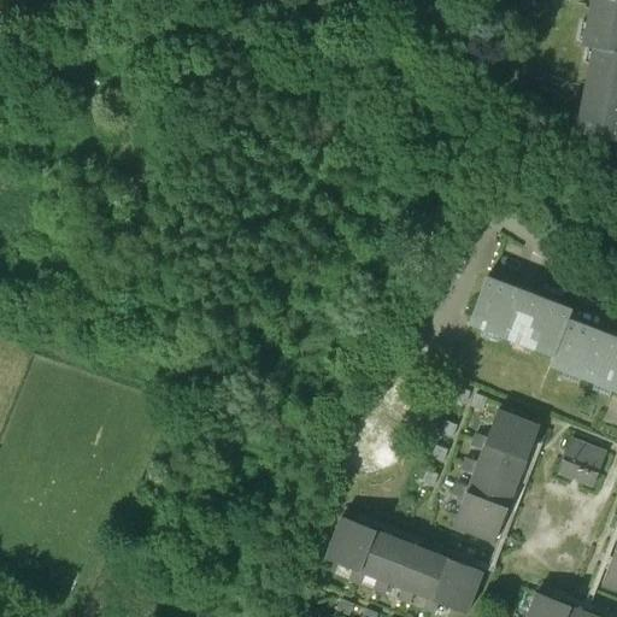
[(616,0),(592,0),(583,42),(582,42),(582,43),(593,46),(616,50),(616,0)]
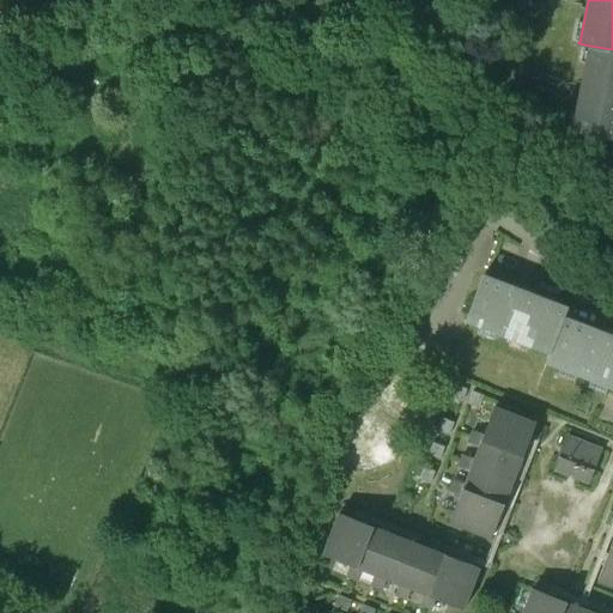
[(612,49),(589,46),(571,128),(612,137),(612,49)]
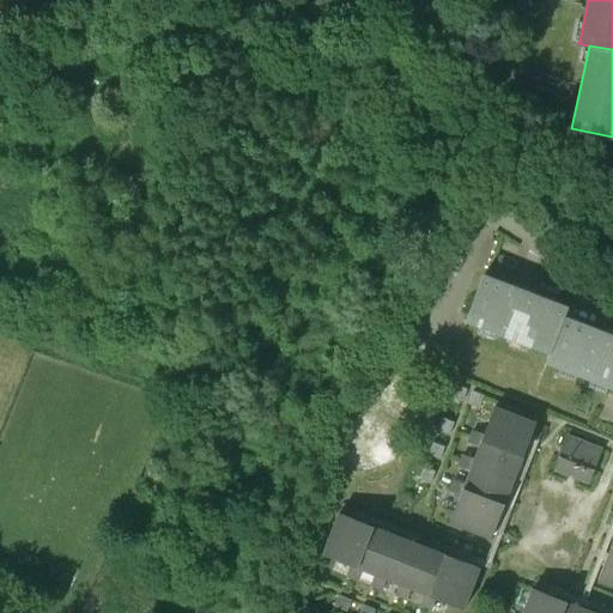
[(566,305),(484,273),(468,315),(550,346),(563,315),(566,305)]
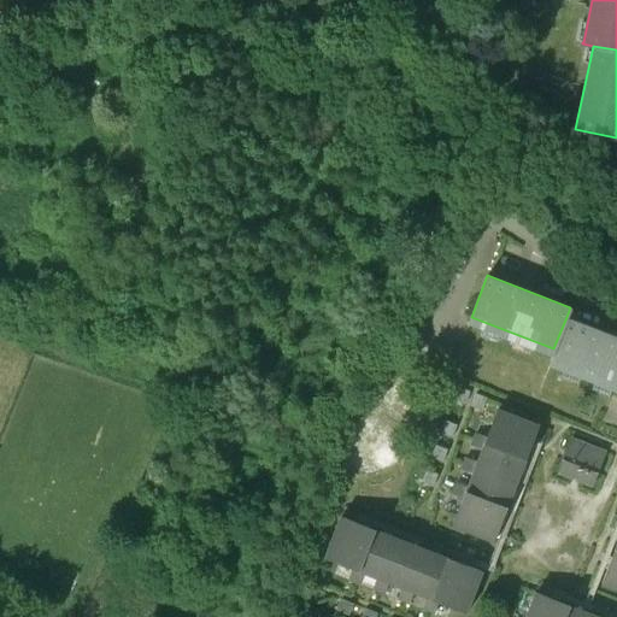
[(616,336),(566,317),(553,348),(551,357),(616,382),(616,336)]
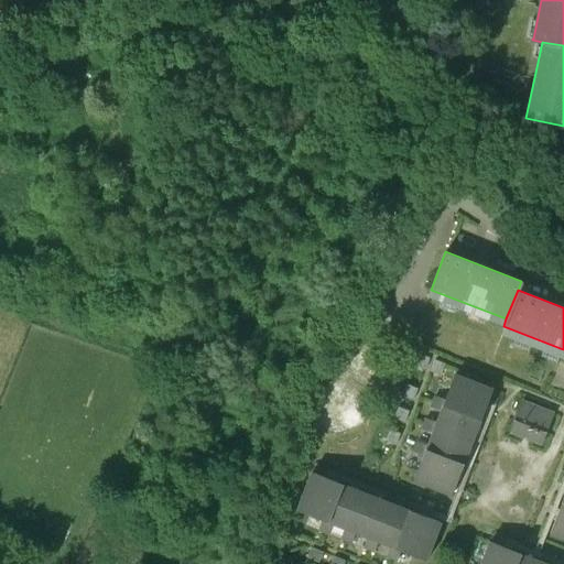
[(430,355),(420,351),(416,361),(425,366),(430,355)]
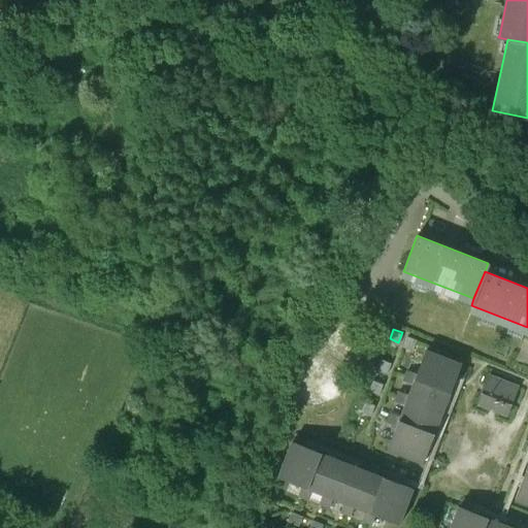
[(416,337),(406,334),(402,343),(411,347),(416,337)]
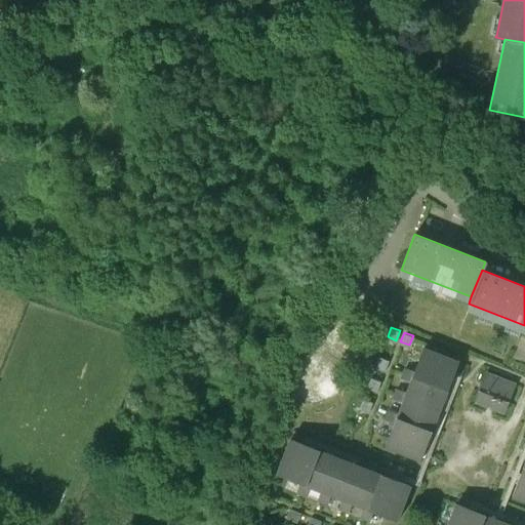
[(457,359),(422,346),(414,369),(410,379),(406,390),(402,400),(398,412),(394,421),(386,445),(420,458),(457,359)]
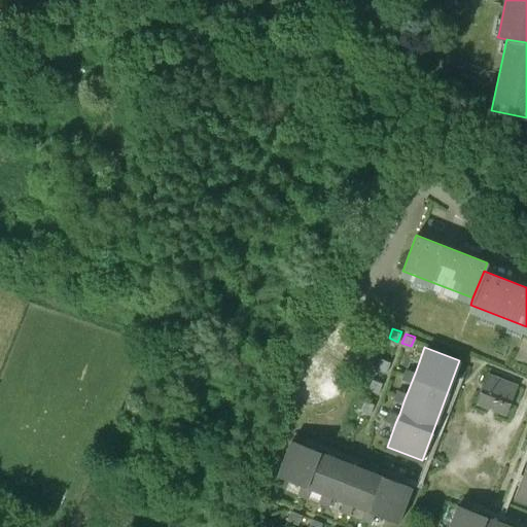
[(390,360),(382,357),(378,367),(386,371),(390,360)]
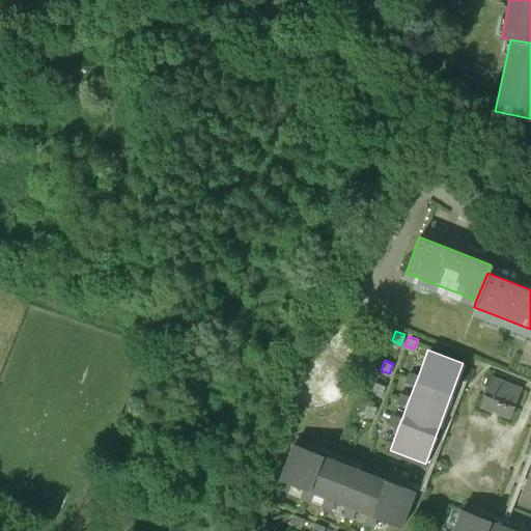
[(419,373),(409,369),(406,380),(415,384),(419,373)]
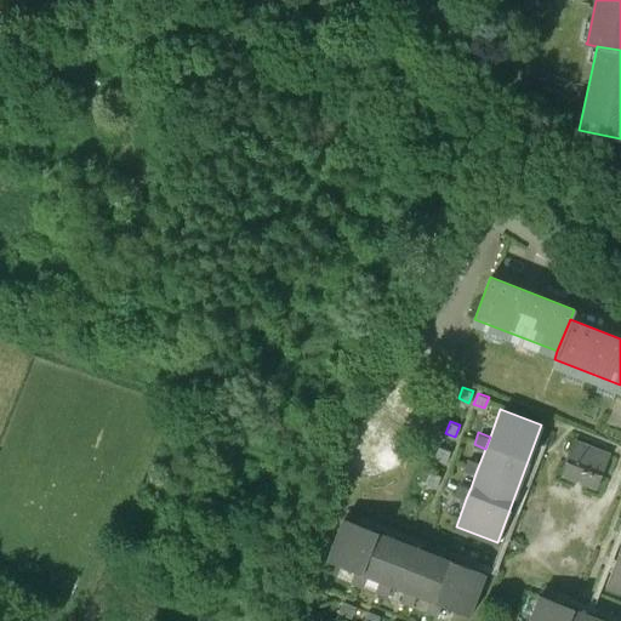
[(608,454),(574,440),(562,474),(596,488),(608,454)]
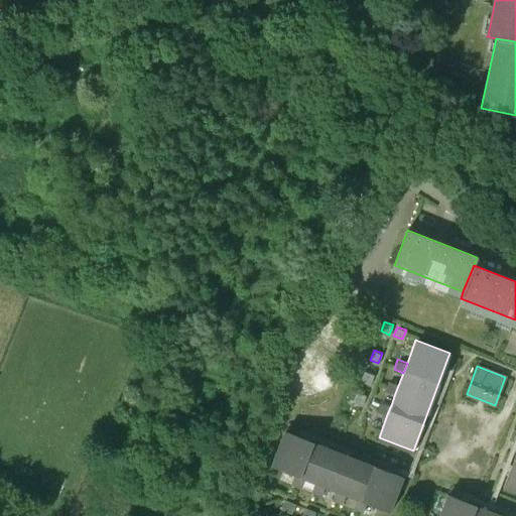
[(374,374),(366,371),(362,380),(371,384),(374,374)]
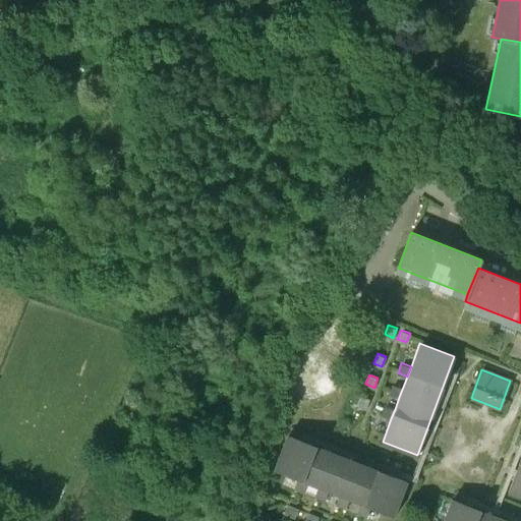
[(403,387),(394,384),(390,394),(399,397),(403,387)]
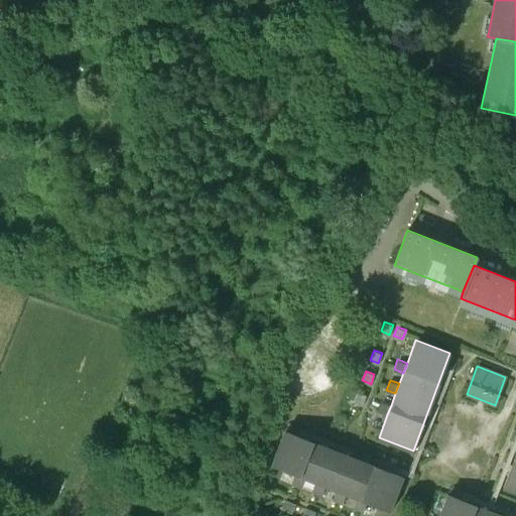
[(366,396),(358,392),(354,402),(363,405),(366,396)]
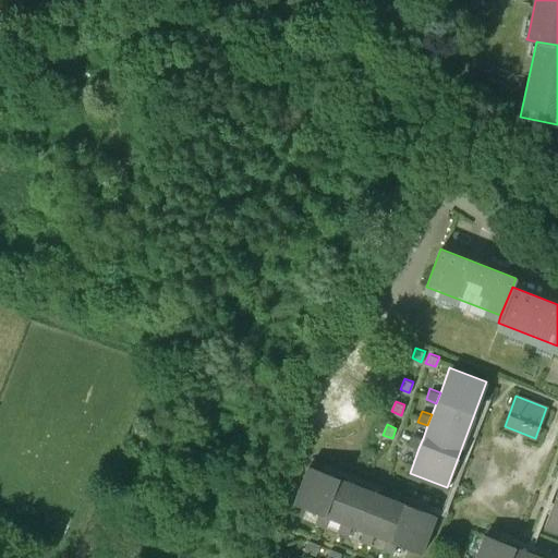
[(423,438),(412,434),(409,445),(419,448),(423,438)]
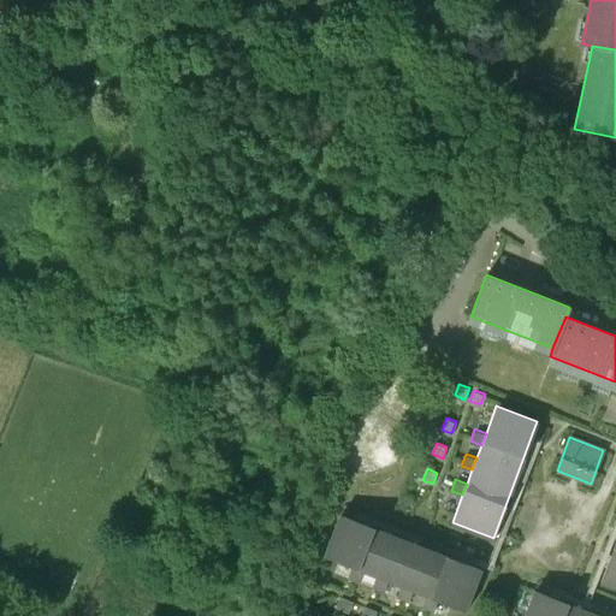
[(481,568),(341,514),(325,555),(353,566),(362,569),(377,575),(388,579),(402,585),(413,590),(425,594),(437,599),(466,610),(481,568)]
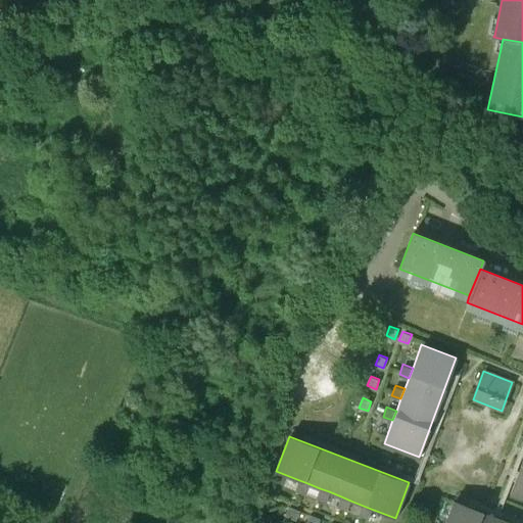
[(522,457),(509,494),(522,498),(522,457)]
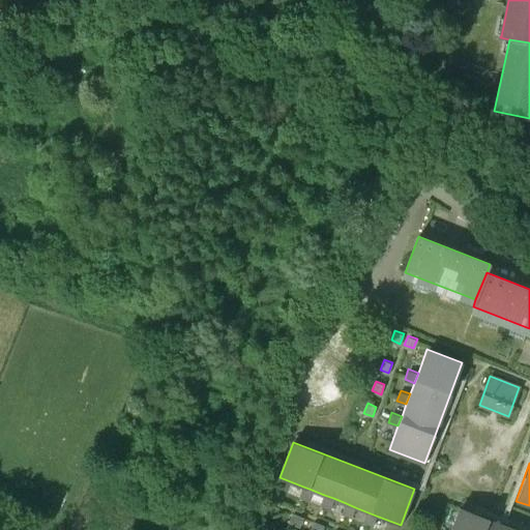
[(312,490),(303,487),(300,496),(308,500),(312,490)]
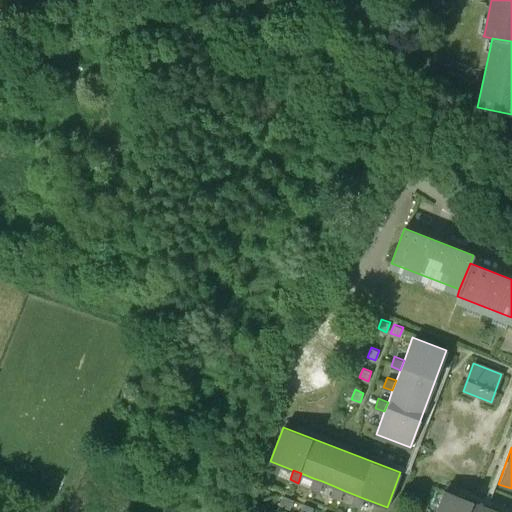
[(322,481),(313,478),(310,487),(318,490),(322,481)]
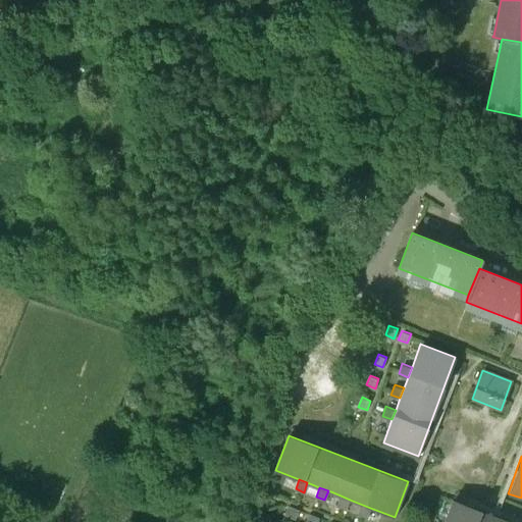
[(341,496),(337,505),(347,509),(350,500),(341,496)]
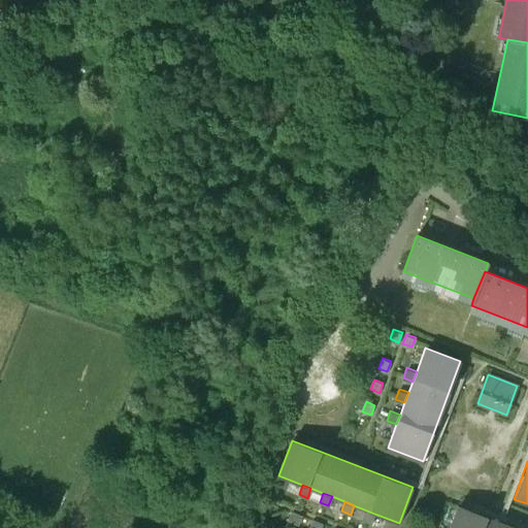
[(515,527),(459,505),(450,527),(515,527)]
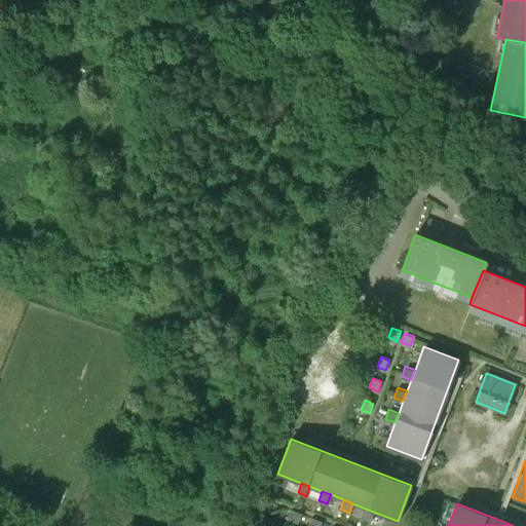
[(373,512),(363,508),(360,517),(370,520),(373,512)]
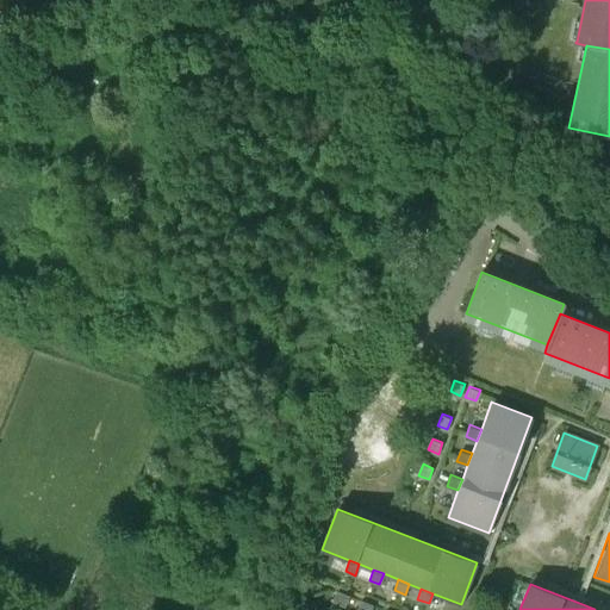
[(348,595),(338,591),(334,602),(343,605),(348,595)]
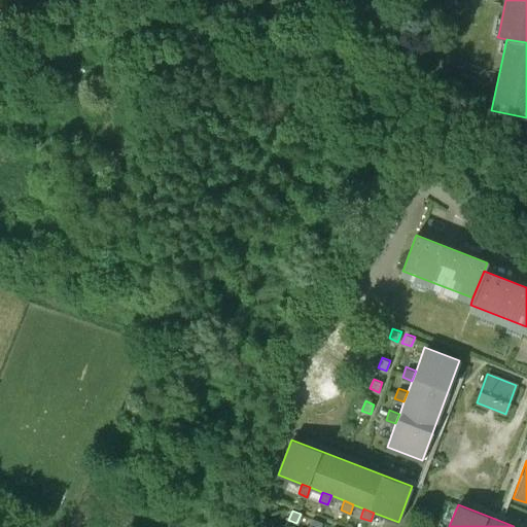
[(318,526),(321,522),(312,518),(308,526),(318,526)]
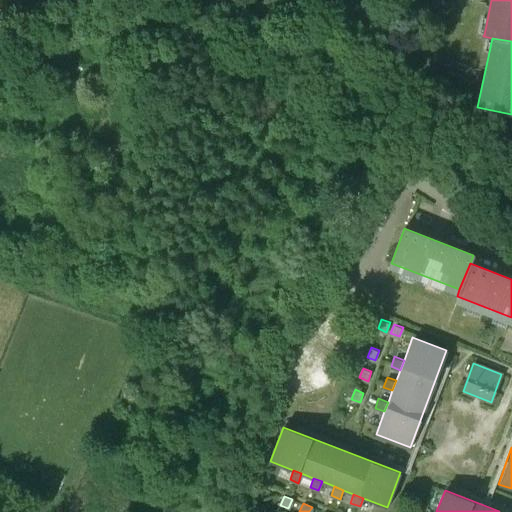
All buildings are outlined.
